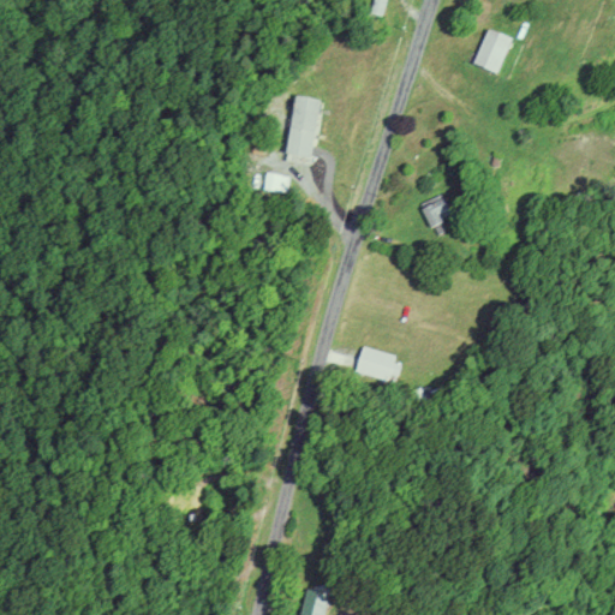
[(499,75),(514,39),(489,29),(475,64),(499,75)]
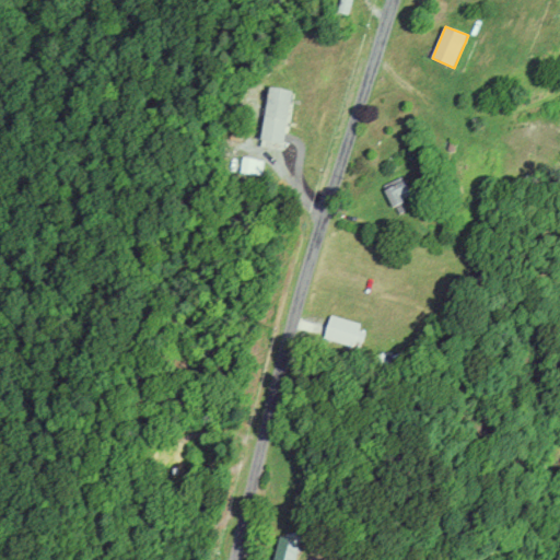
[(292,91),(270,88),(261,142),(283,146),(292,91)]
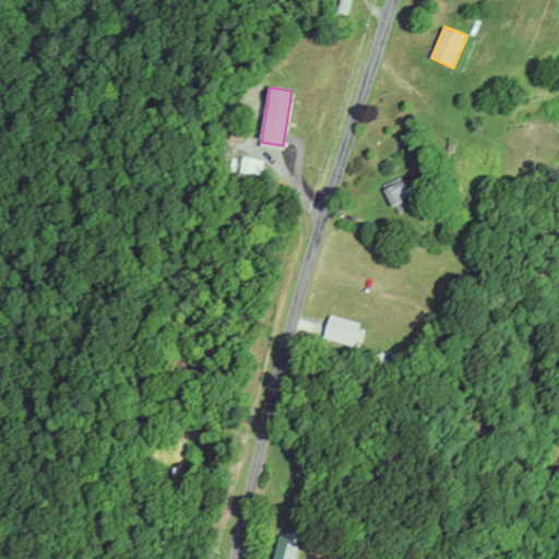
[(412,195),(402,180),(384,193),(394,207),(412,195)]
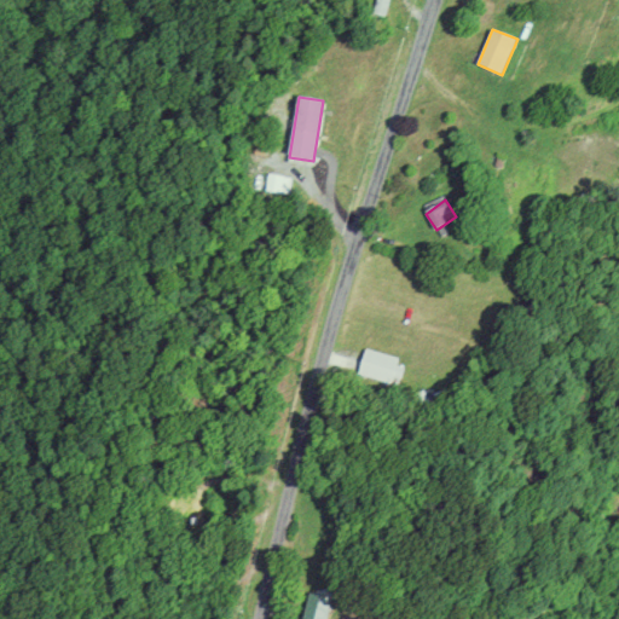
[(405,362),(366,350),(358,372),(398,386),(405,362)]
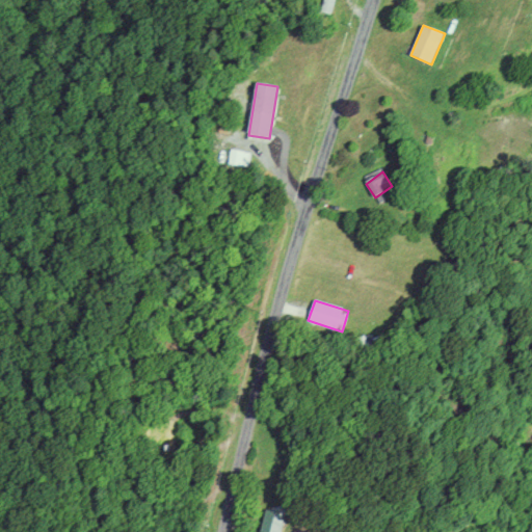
[(280,531),(283,513),(265,510),(262,531),(280,531)]
